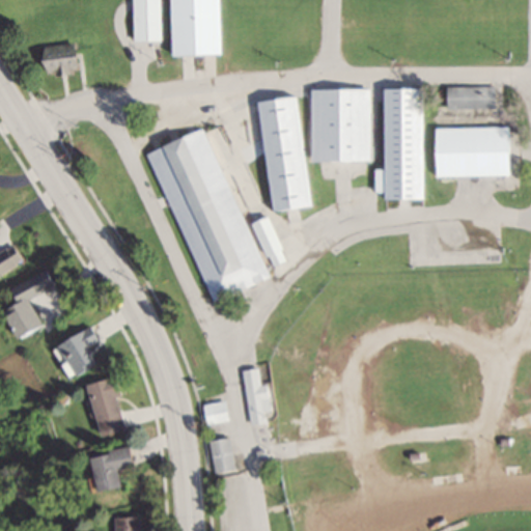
[(136,0),(137,39),(163,39),(163,0),(136,0)]
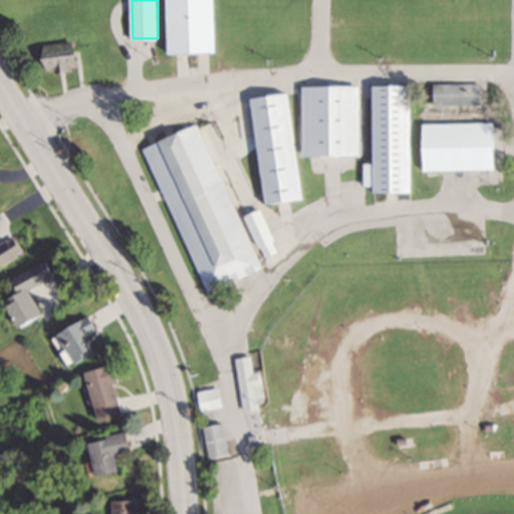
[(170,0),(172,52),(219,51),(217,0),(170,0)]
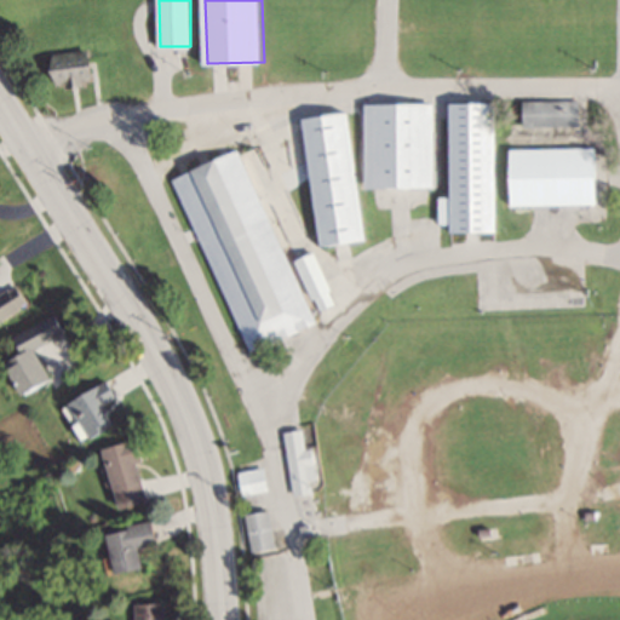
[(59,82),(102,81),(101,50),(58,51),(59,82)]
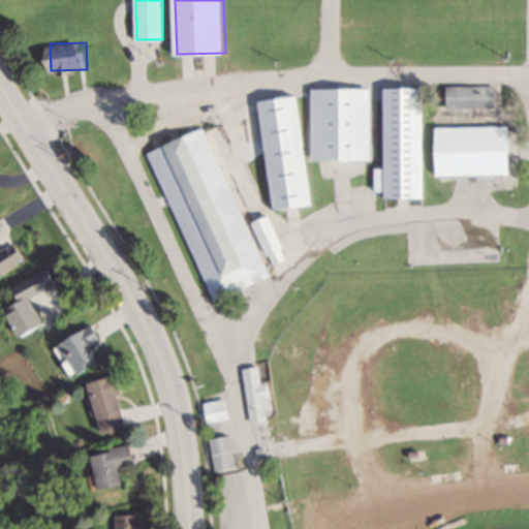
[(492,86),(443,86),(443,107),(492,107),(492,86)]
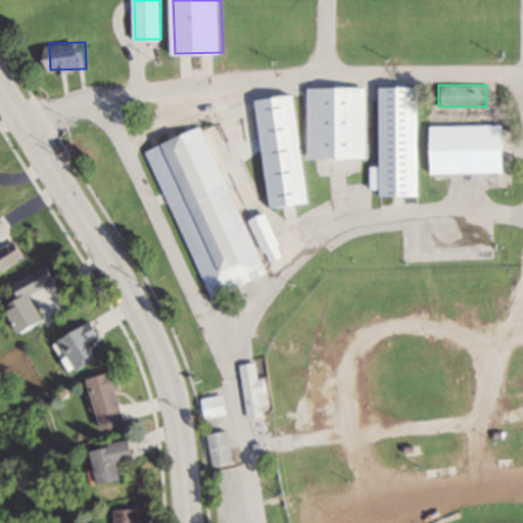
[(310,86),(310,157),(368,157),(368,86),(310,86)]
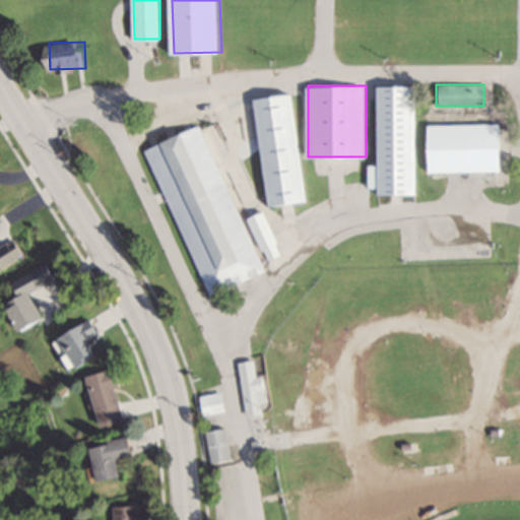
[(377,195),(414,195),(414,85),(377,85),(377,195)]
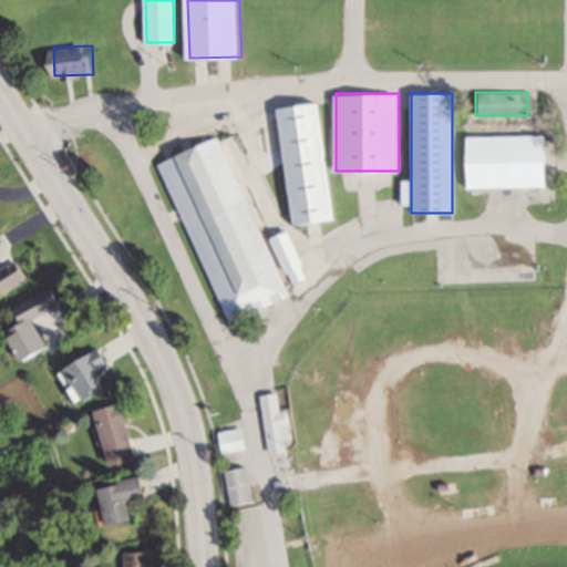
[(277,107),(292,224),(337,218),(320,101),(277,107)]
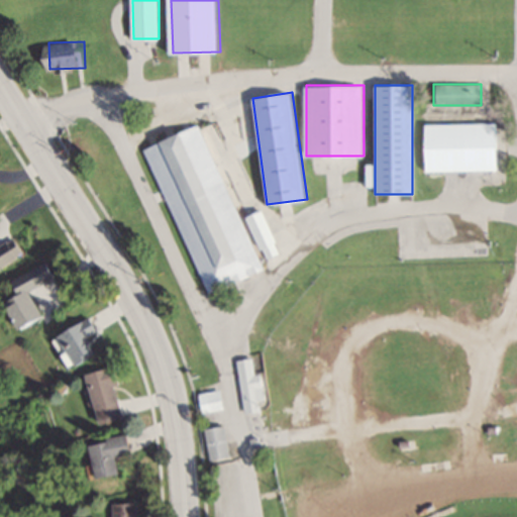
[(494,170),(494,124),(420,124),(420,171),(494,170)]
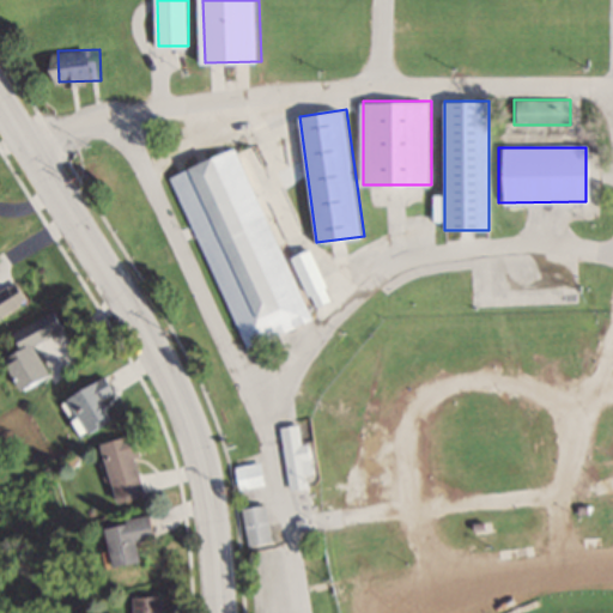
[(308,323),(243,149),(177,173),(242,347),(308,323)]
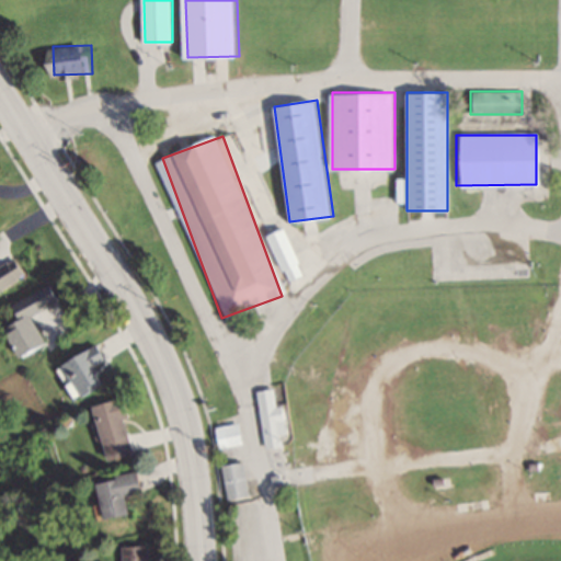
[(307,271),(285,227),(268,236),(292,279),(307,271)]
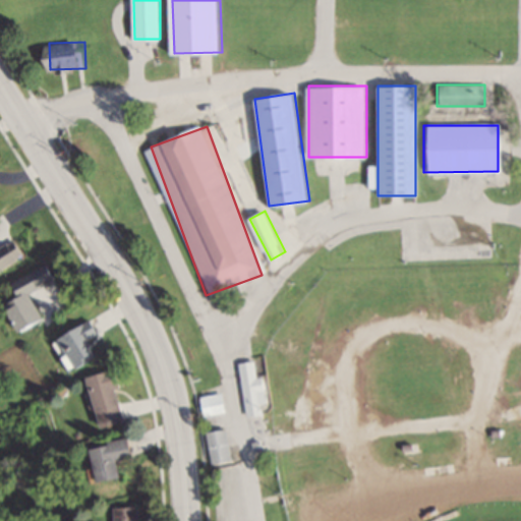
[(0,273),(27,254),(16,238),(0,248),(0,273)]
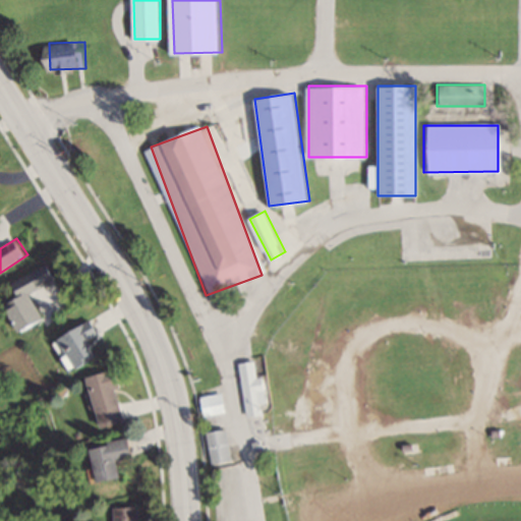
[(23,297),(10,304),(23,331),(69,308),(47,265),(15,281),(23,297)]
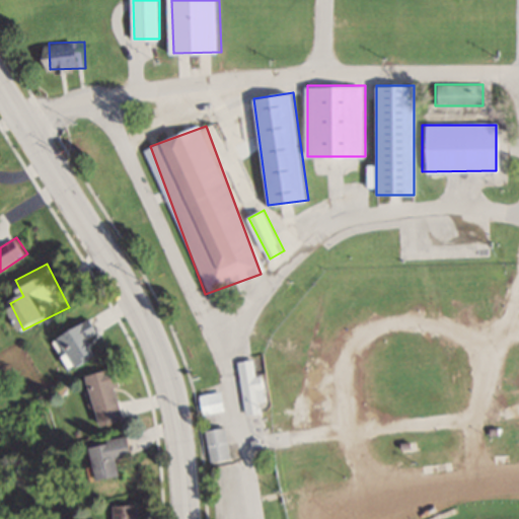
[(90,339),(102,331),(95,318),(64,336),(82,368),(100,358),(90,339)]
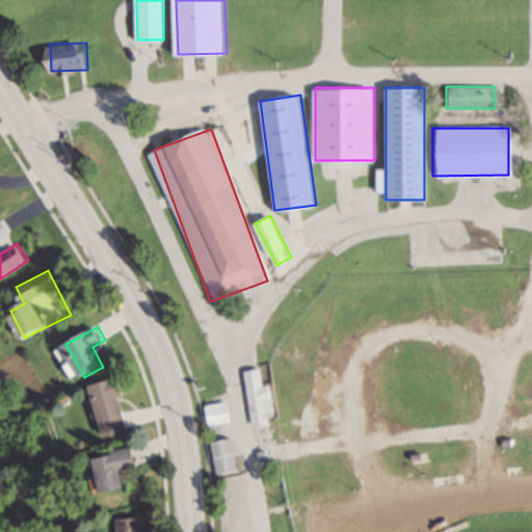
[(245,370),(254,425),(275,421),(267,367),(245,370)]
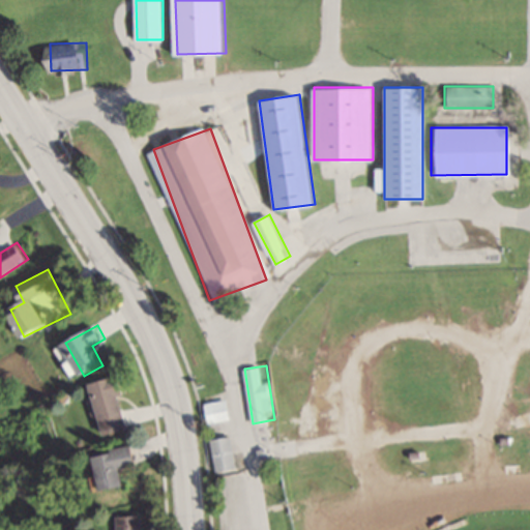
[(131,428),(118,376),(93,382),(107,434),(131,428)]
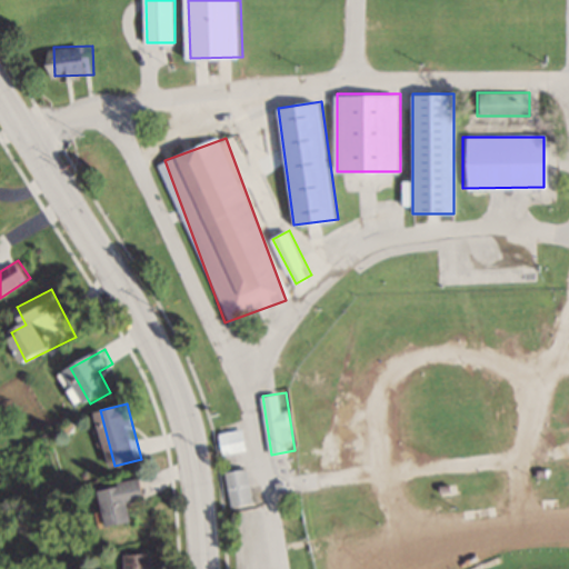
[(220,435),(227,456),(250,448),(243,427),(220,435)]
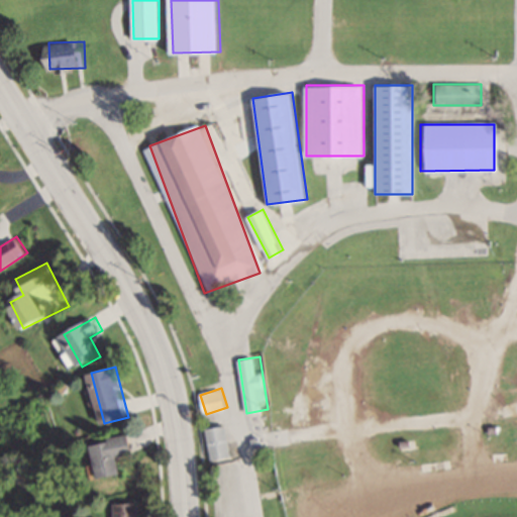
[(231,457),(226,425),(207,428),(212,460),(231,457)]
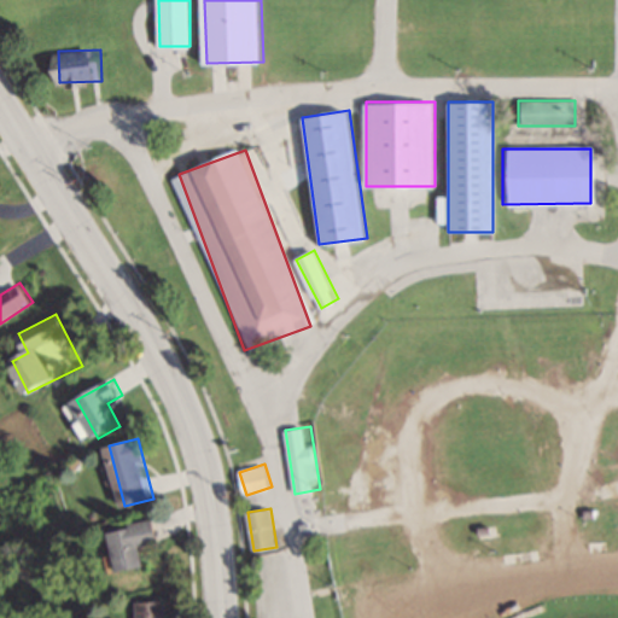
[(121,571),(147,566),(143,544),(161,541),(156,519),(111,529),(121,571)]
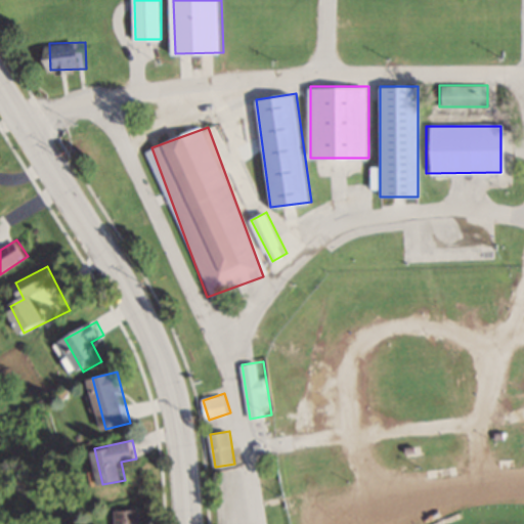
[(142,523),(143,509),(119,509),(119,523),(142,523)]
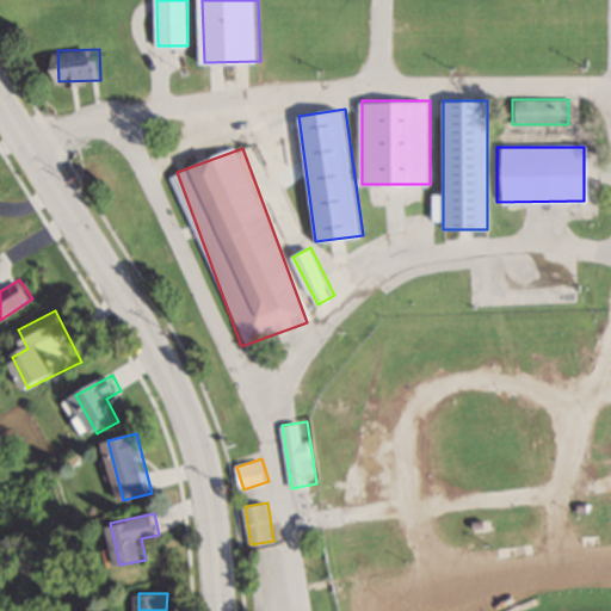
All buildings are outlined.
